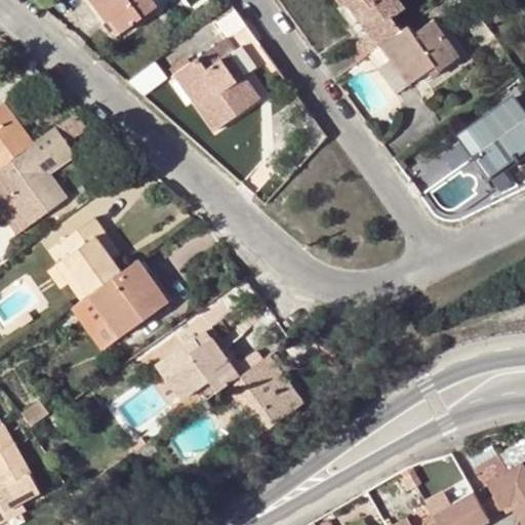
[(107,24),(89,0),(83,0),(112,38),(118,34),(111,23),(107,24)]
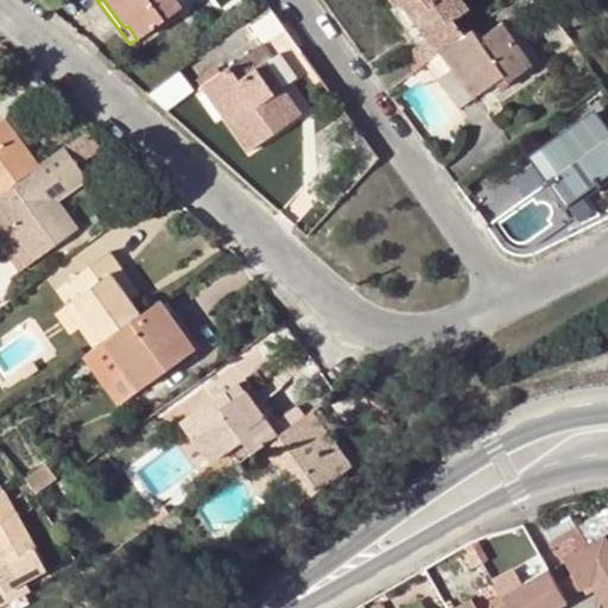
[(175,0),(103,0),(124,27),(128,26),(137,39),(181,7),(175,0)]
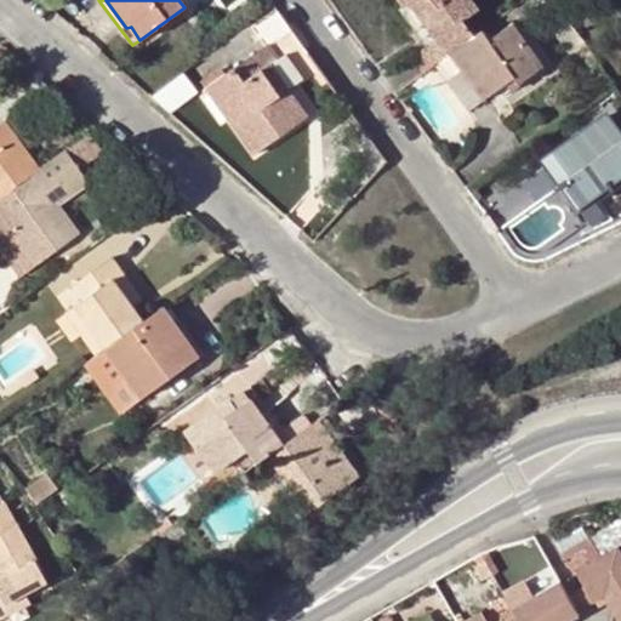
[(444,34),(434,41),(410,58),(421,75),(448,56),(472,38),(461,23),(477,12),(468,0),(394,0),(403,10),(408,6),(420,22),(429,15),(444,34)]
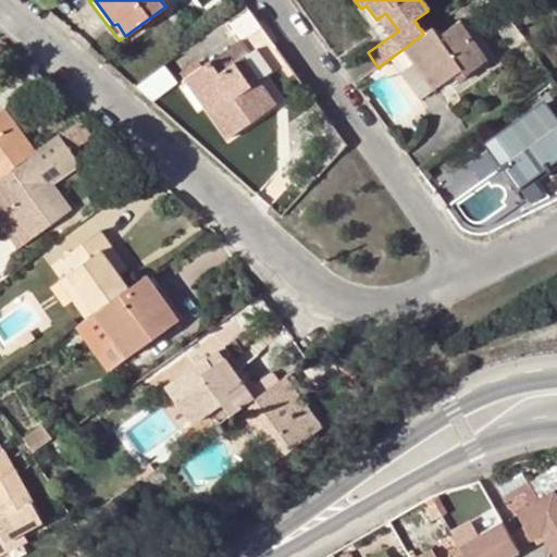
[(236,42),(185,79),(226,138),(272,106),(240,60),(248,53),(239,40),(258,26),(245,10),(223,25),(236,42)]
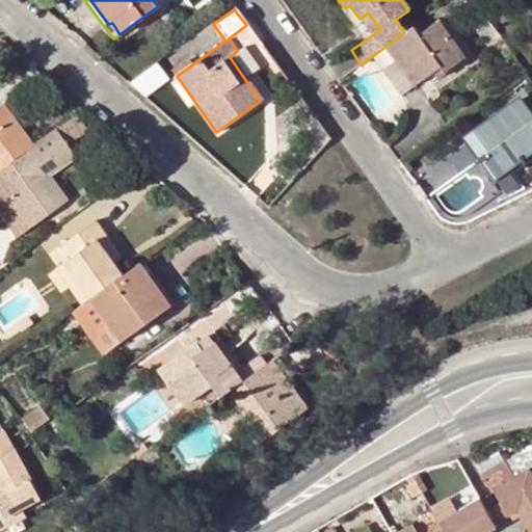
[(360,19),(372,35),(380,29),(368,12),(360,19)]
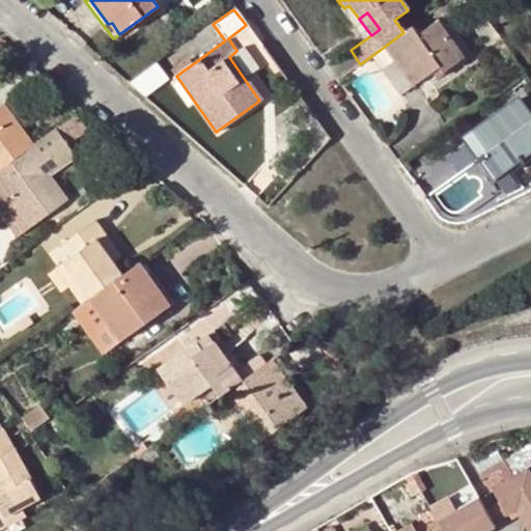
[(403,32),(383,48),(392,62),(381,71),(399,96),(440,67),(443,72),(463,57),(439,22),(418,37),(412,28),(403,32)]
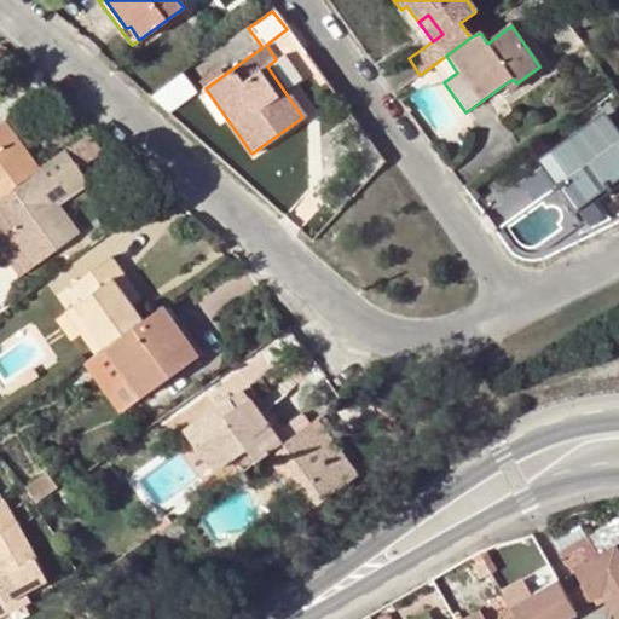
[(618,139),(605,119),(543,163),(559,186),(541,200),(560,229),(579,215),(574,208),(618,175),(618,139)]
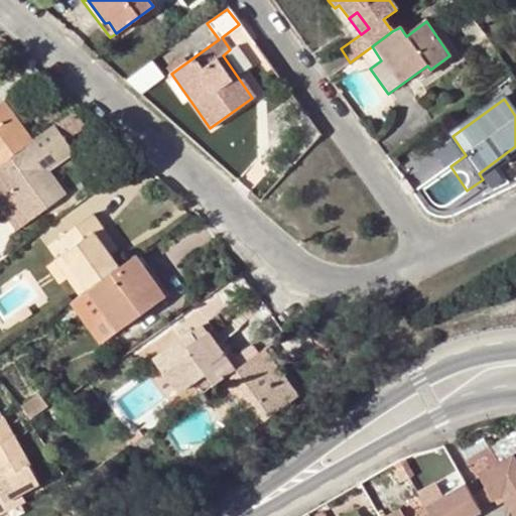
[(0,164),(31,142),(1,103),(0,104),(0,164)]
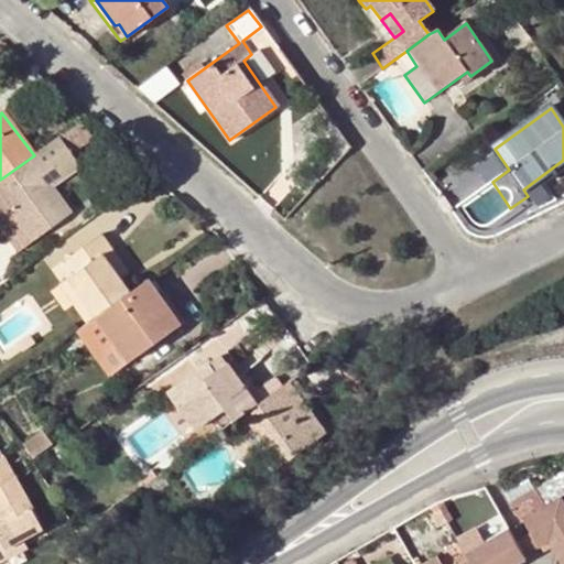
[(56,140),(34,155),(0,180),(0,195),(32,239),(46,229),(60,220),(69,214),(51,187),(77,167),(56,140)]
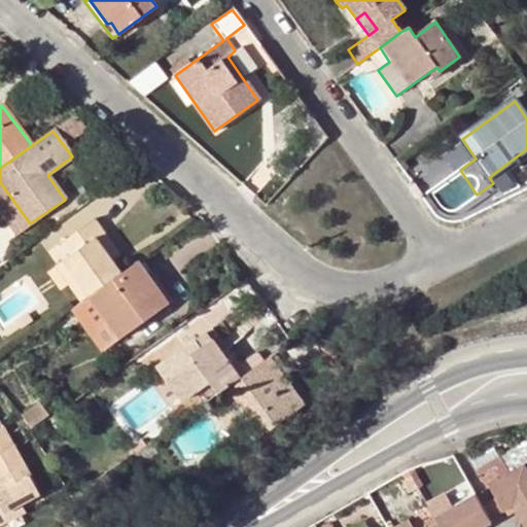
[(56,206),(43,214),(49,222),(61,213),(56,206)]
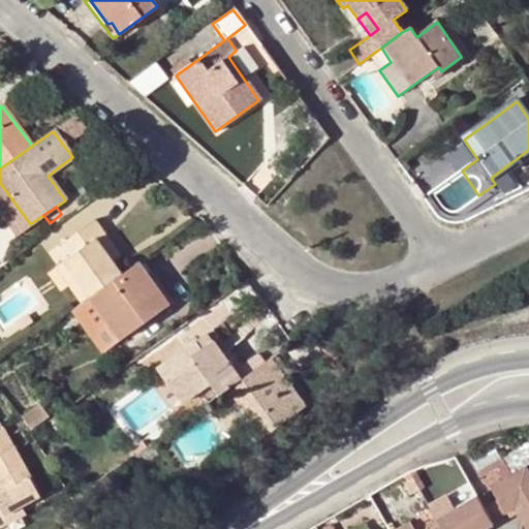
[(71,256),(63,261),(89,299),(122,274),(114,261),(97,240),(103,236),(95,223),(64,246),(71,256)]
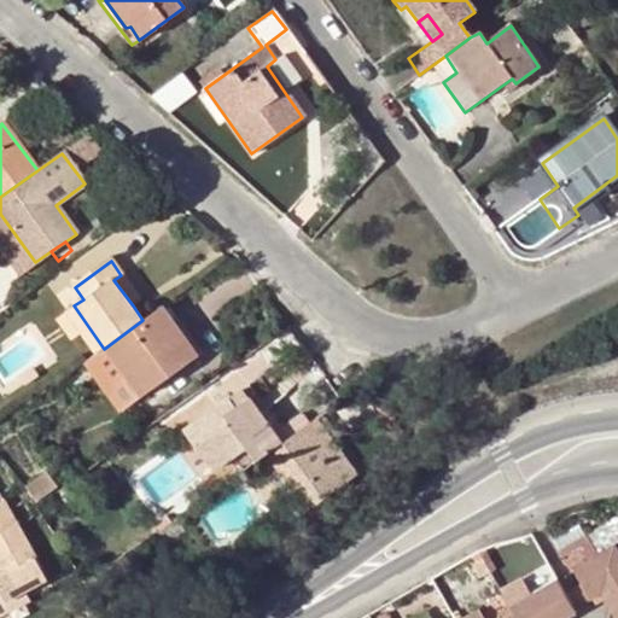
[(139,301),(121,275),(114,280),(133,305),(139,301)]
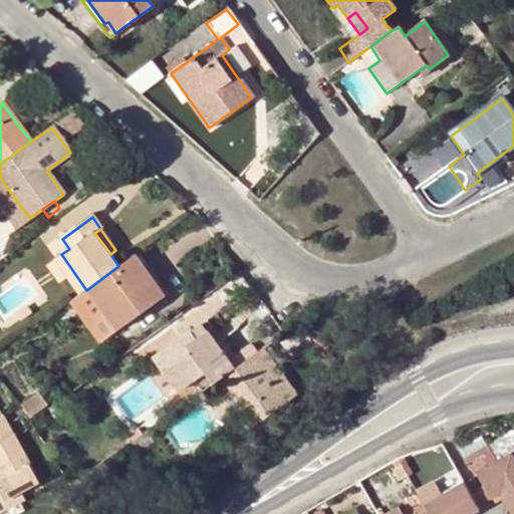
[(86,290),(61,254),(53,260),(79,295),(86,290)]
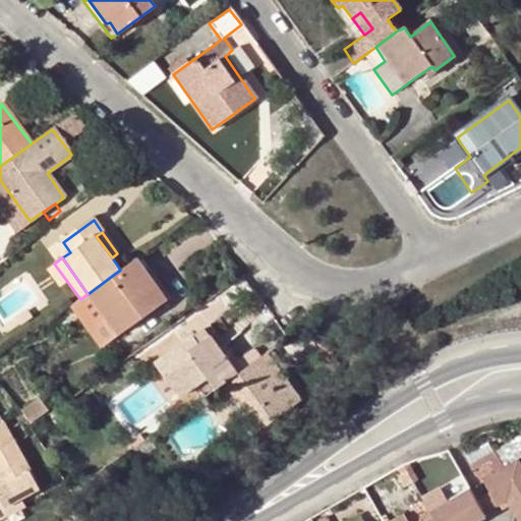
[(120,270),(88,294),(116,334),(161,302),(149,285),(153,282),(136,258),(120,270)]
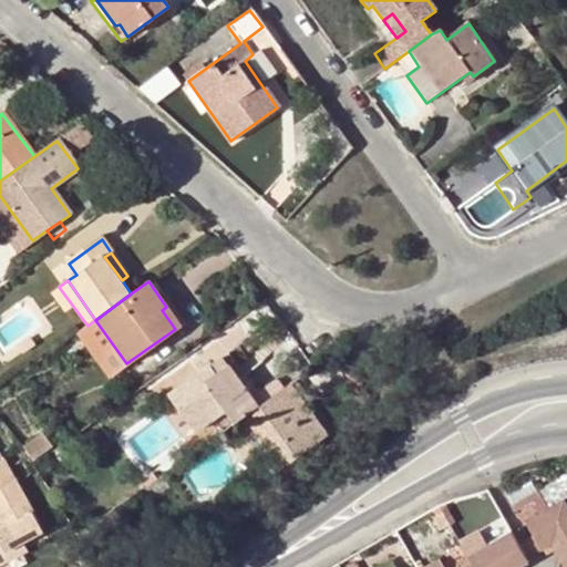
[(162,310),(175,329),(179,325),(166,307),(162,310)]
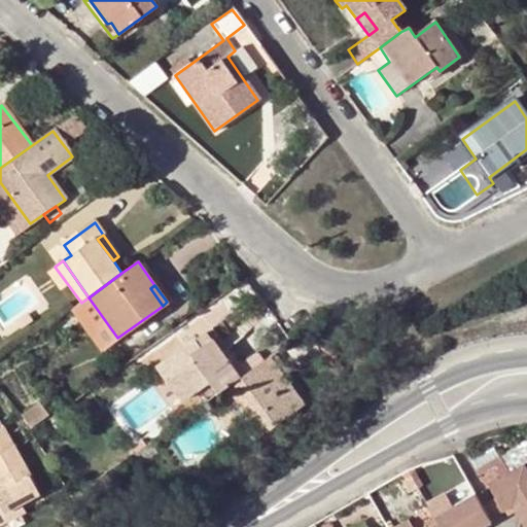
[(144,351),(156,367),(197,339),(206,331),(194,316),(144,351)]
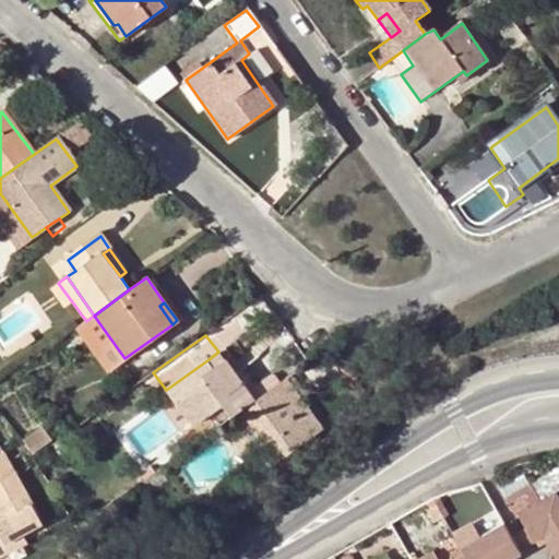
[(218,352),(209,359),(214,367),(224,359),(218,352)]
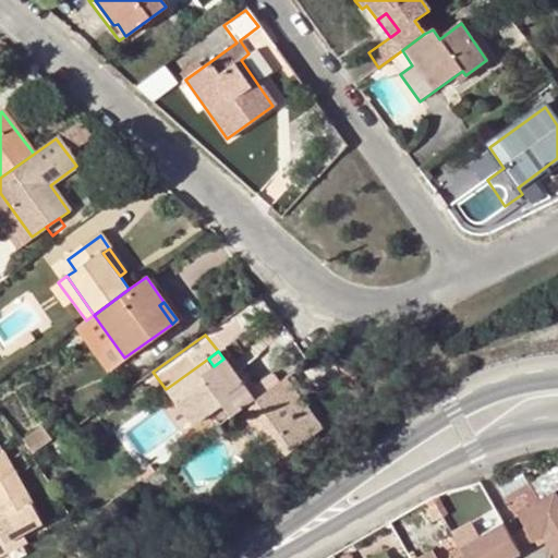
[(208,359),(166,389),(192,425),(221,404),(230,419),(246,405),(278,383),(257,356),(234,373),(223,359),(214,366),(208,359)]
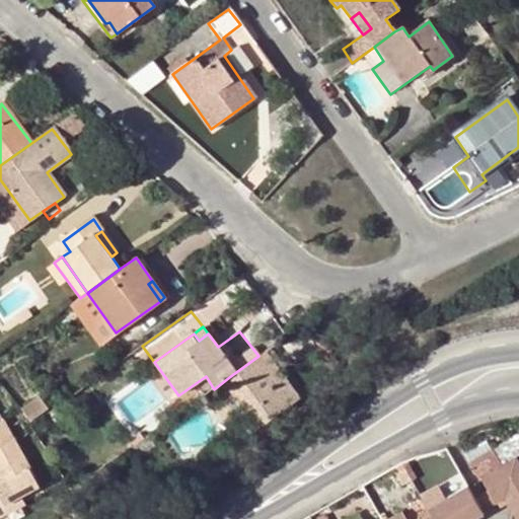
[(258,356),(229,377),(264,424),(298,399),(266,352),(258,356)]
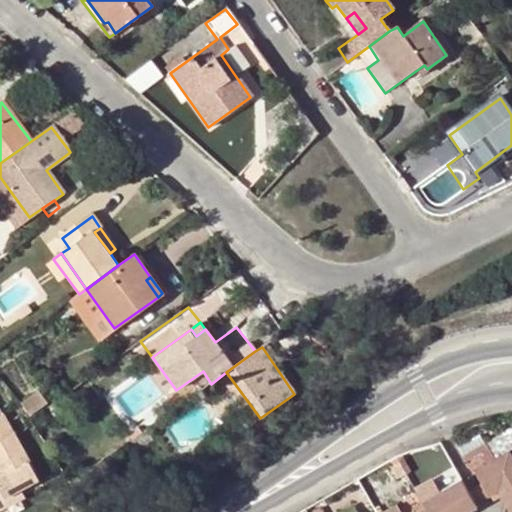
[(123,397),(138,411),(148,400),(132,386),(123,397)]
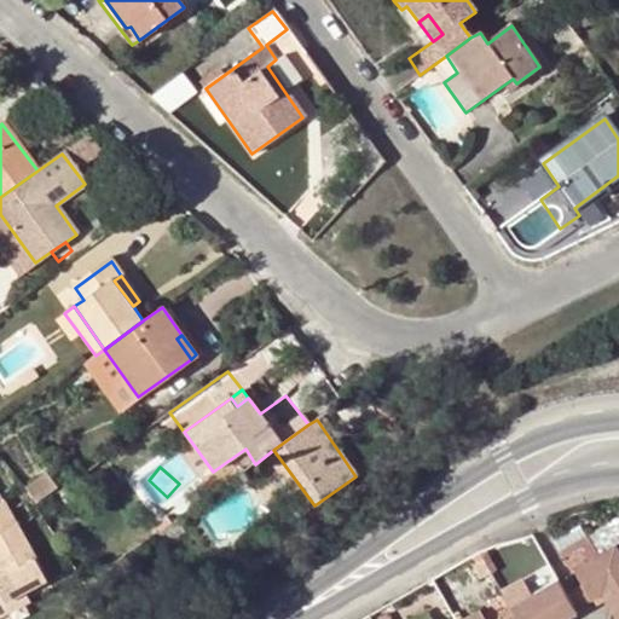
[(13,524),(1,502),(0,502),(0,524),(3,528),(13,524)]
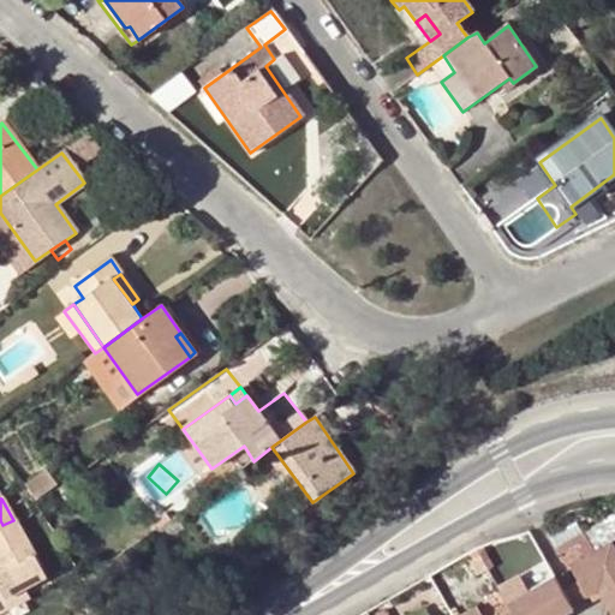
[(0,602),(25,589),(46,577),(13,520),(3,525),(0,520),(0,602)]
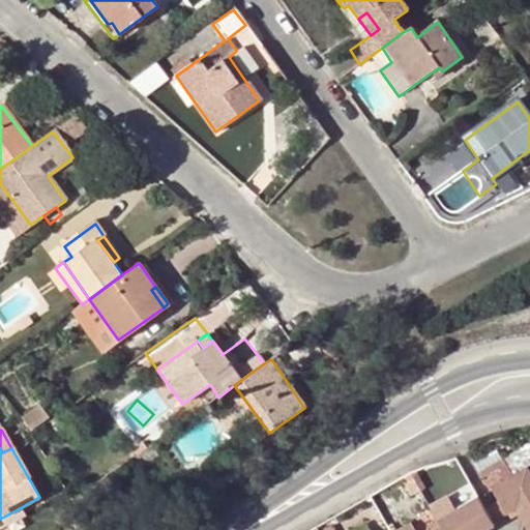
[(492,486),(512,474),(503,459),(480,472),(489,488),(492,486)]
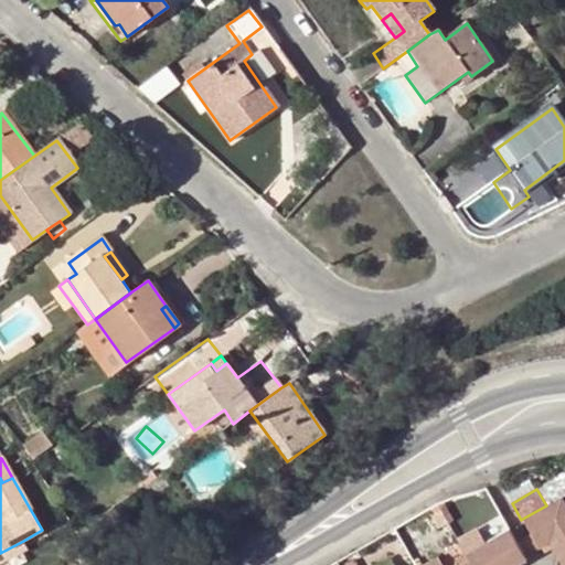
[(564,499),(563,497),(546,505),(524,518),(541,546),(543,546),(551,541),(554,545),(558,554),(560,553),(564,550),(564,499)]
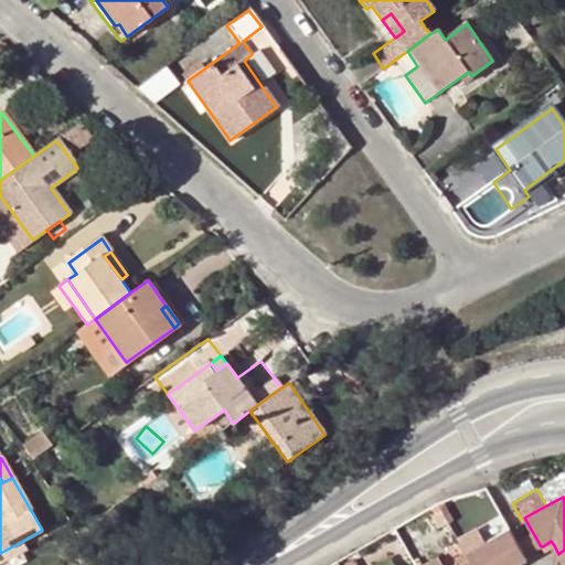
[(455,520),(444,501),(437,504),(449,523),(455,520)]
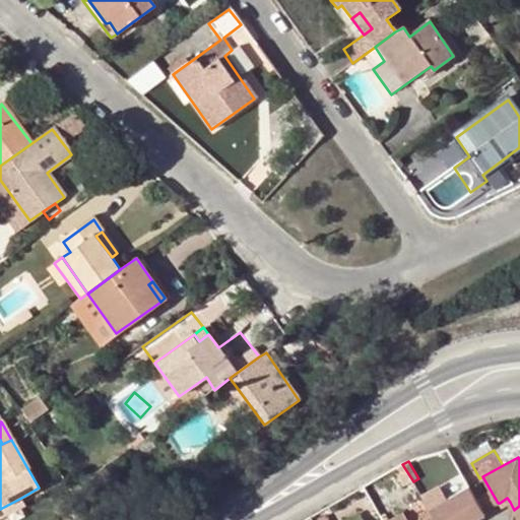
[(453,490),(456,496),(469,489),(465,481),(453,490)]
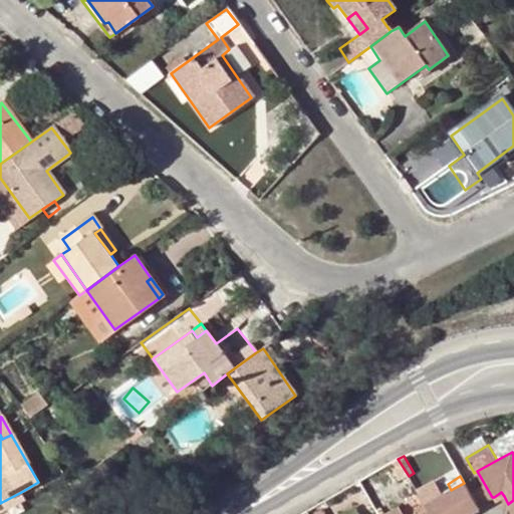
[(424,503),(444,493),(435,480),(417,491),(424,503)]
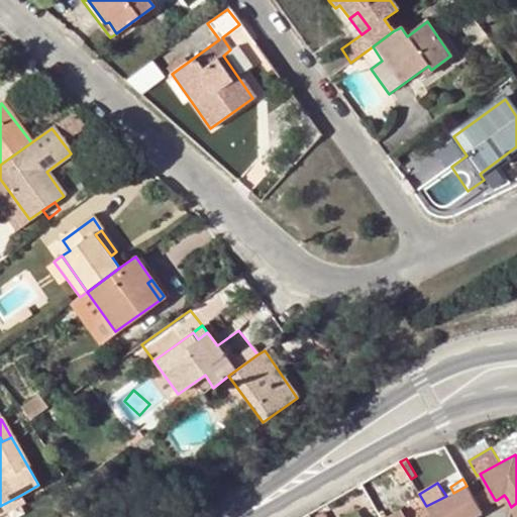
[(473,495),(467,486),(453,493),(446,496),(426,506),(430,512),(432,516),(473,516),(482,511),(481,509),(473,495)]
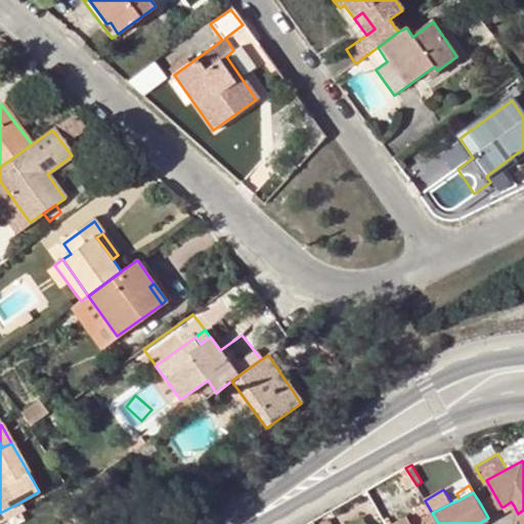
[(499,509),(491,495),(479,501),(487,516),(499,509)]
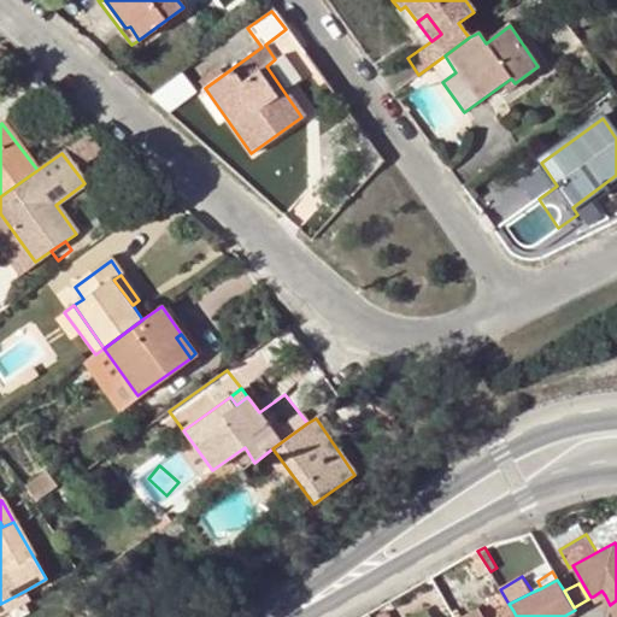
[(0,616),(30,599),(25,591),(0,604),(0,616)]
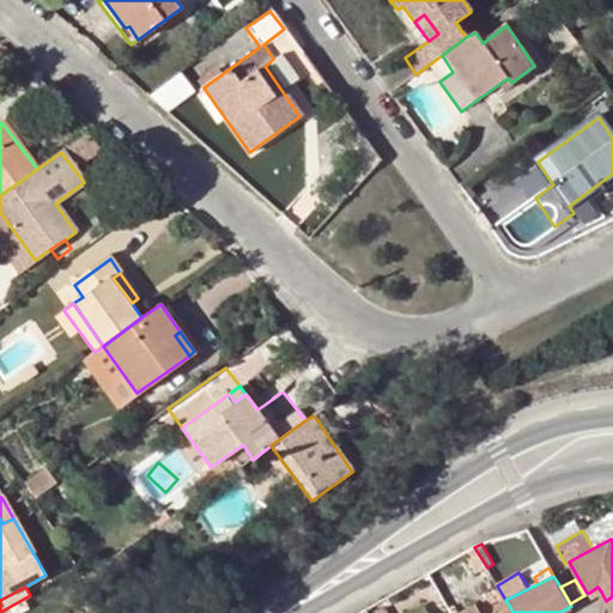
[(601,592),(598,587),(589,593),(593,598),(601,592)]
